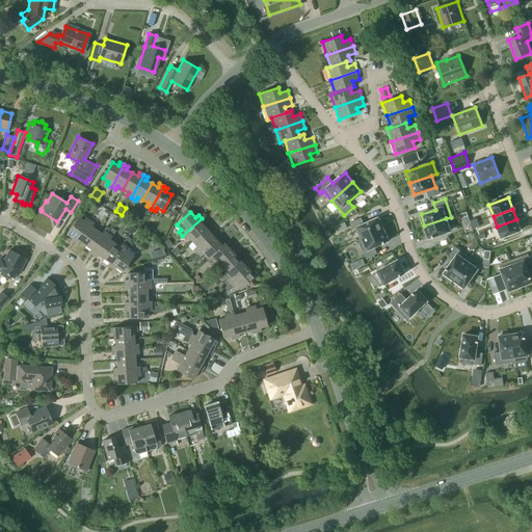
[(71,239),(74,242),(89,220),(85,217),(83,220),(78,217),(68,233),(73,236),(71,239)]
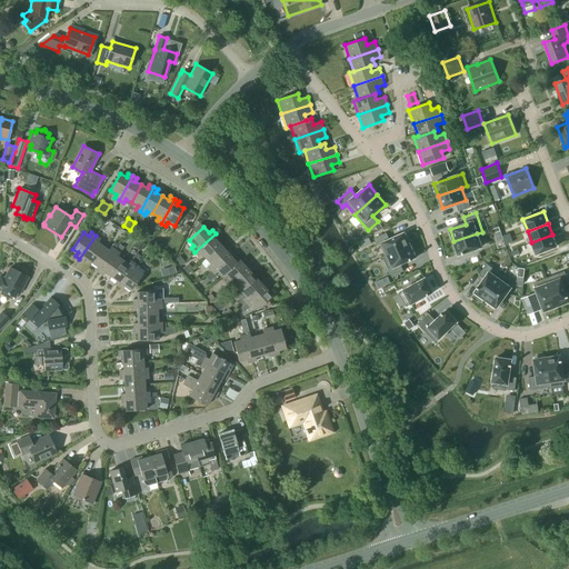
[(382,257),(410,245),(405,232),(389,240),(386,232),(375,238),(378,246),(380,245),(385,256),(382,257)]
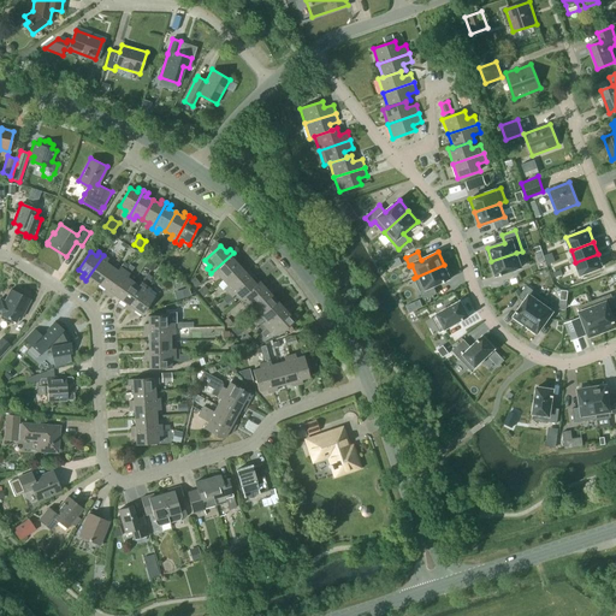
[(223,279),(238,265),(234,259),(236,256),(234,253),(211,273),(214,277),(218,274),(223,279)]
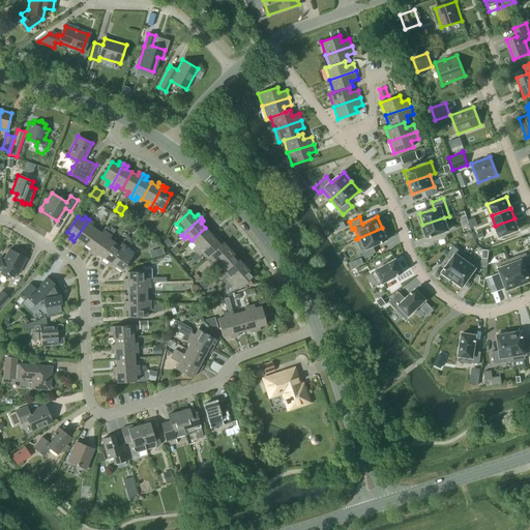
[(444,217),(422,225),(427,237),(448,230),(444,217)]
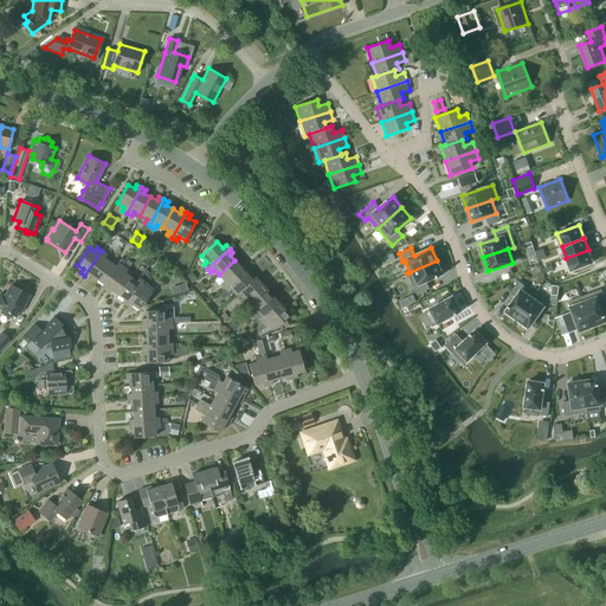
[(588,250),(566,258),(571,270),(593,262),(588,250)]
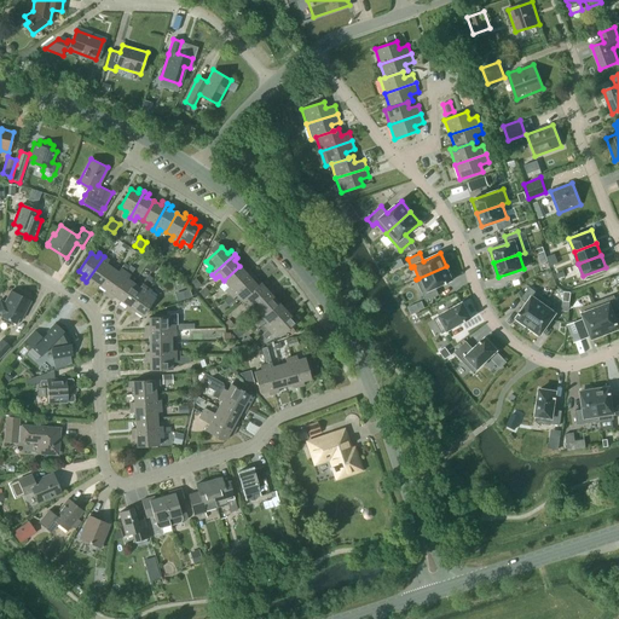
[(99,285),(111,267),(106,264),(109,260),(104,256),(86,282),(90,284),(93,281),(99,285)]
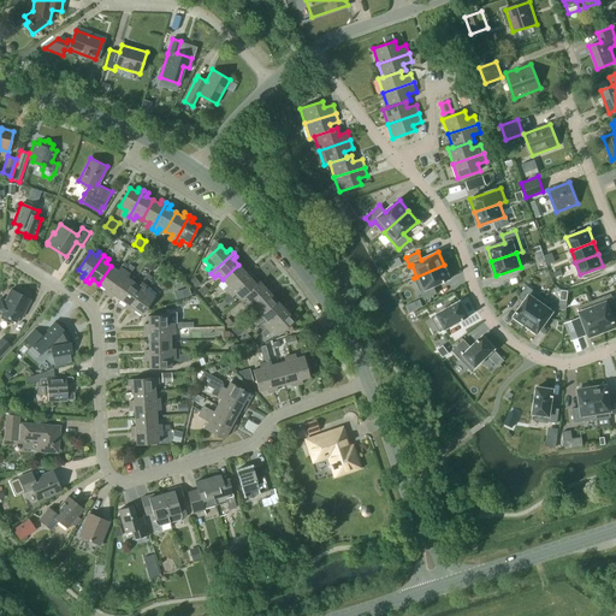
[(143,266),(153,272),(157,266),(148,260),(143,266)]
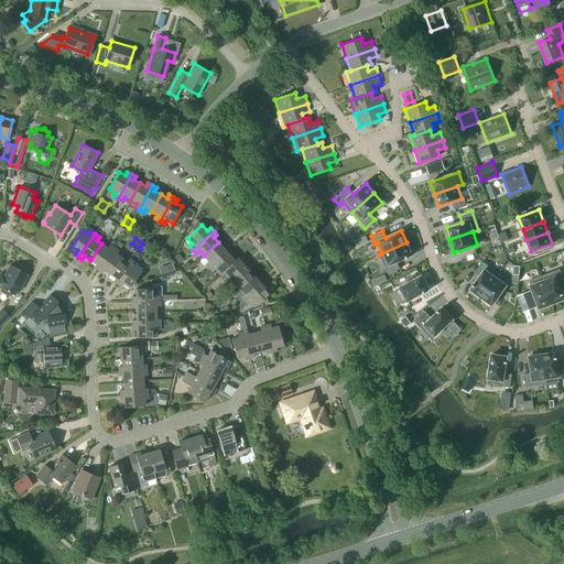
[(107,248),(101,243),(90,260),(96,264),(94,268),(98,270),(117,242),(114,240),(110,245),(109,245),(107,248)]
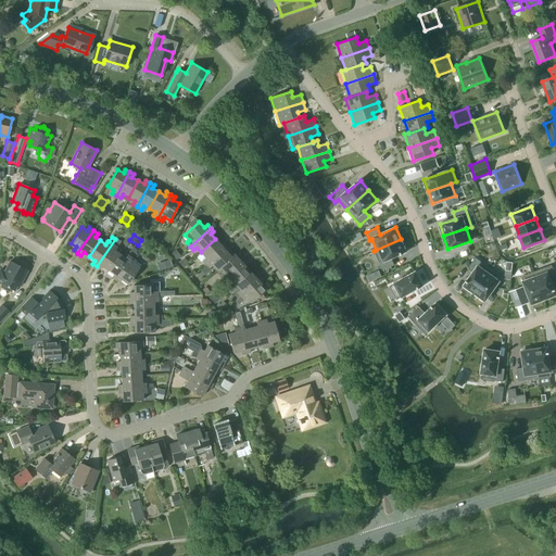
[(102,266),(108,270),(119,254),(114,250),(119,242),(115,239),(97,266),(100,269),(102,266)]
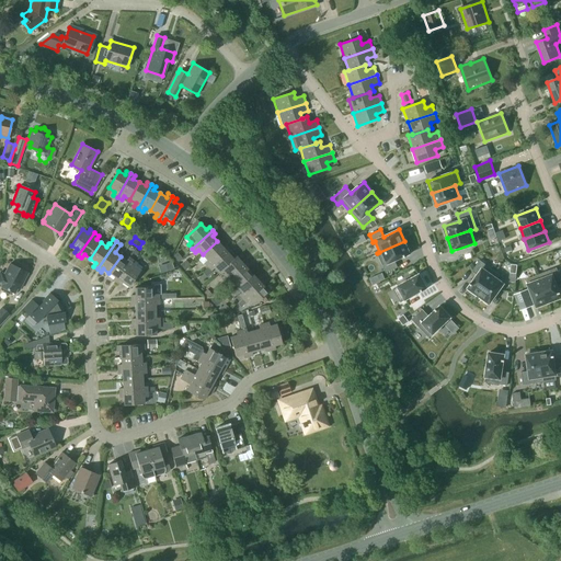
[(221,247),(217,241),(203,254),(203,255),(198,260),(202,264),(204,262),(207,266),(228,248),(225,244),(221,247)]
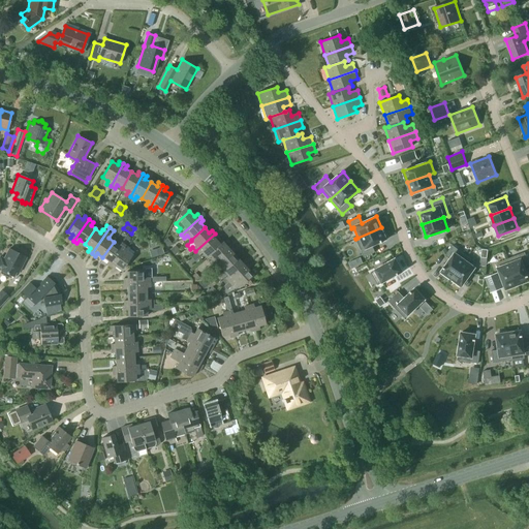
[(386,239),(381,227),(355,239),(364,257),(375,252),(372,245),(386,239)]
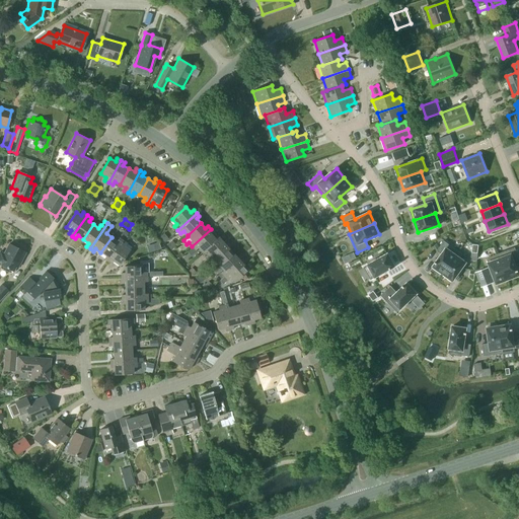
[(214,232),(211,229),(192,246),(196,249),(198,247),(202,252),(205,249),(216,239),(215,239),(211,234),(214,232)]
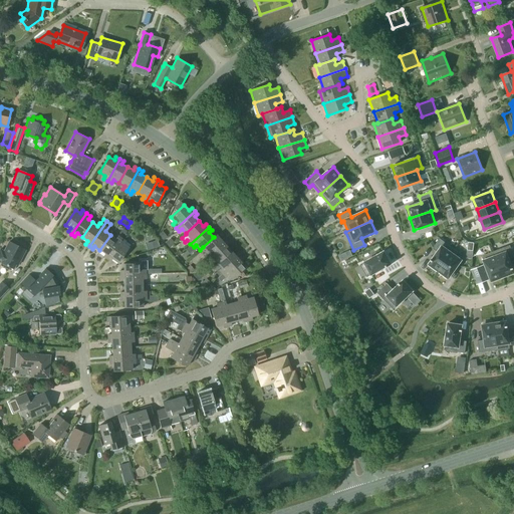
[(110,235),(99,250),(105,253),(103,256),(106,259),(121,238),(117,236),(115,238),(110,235)]
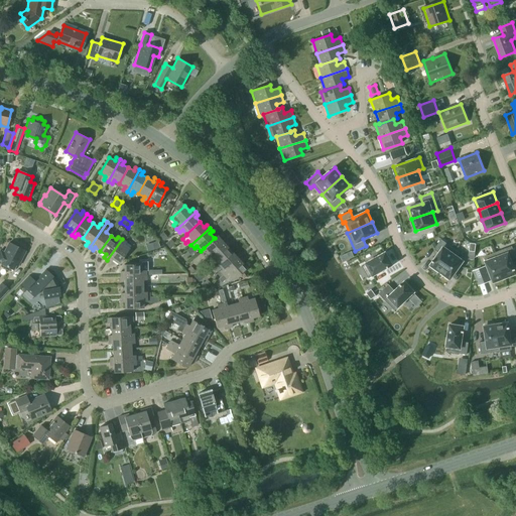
[(217,236),(214,238),(215,238),(204,248),(208,252),(205,255),(209,258),(227,241),(224,238),(222,241),(217,236)]
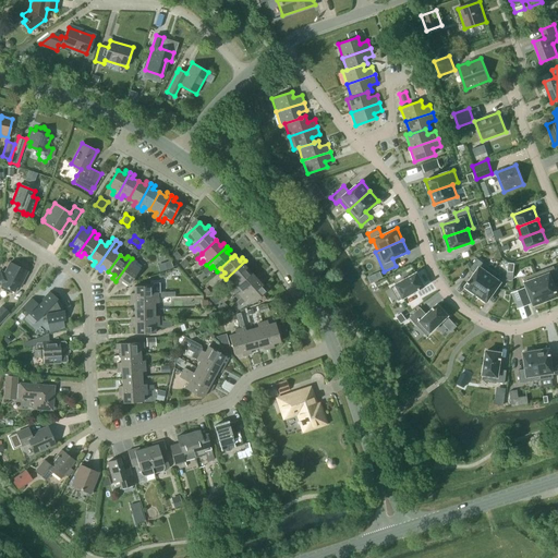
[(465,287),(476,294),(494,270),(476,257),(469,268),(475,273),(465,287)]
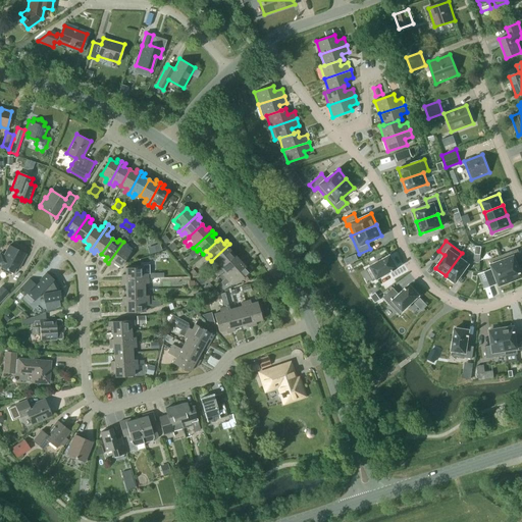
[(127,245),(123,242),(108,263),(112,265),(114,262),(119,266),(131,252),(125,248),(127,245)]
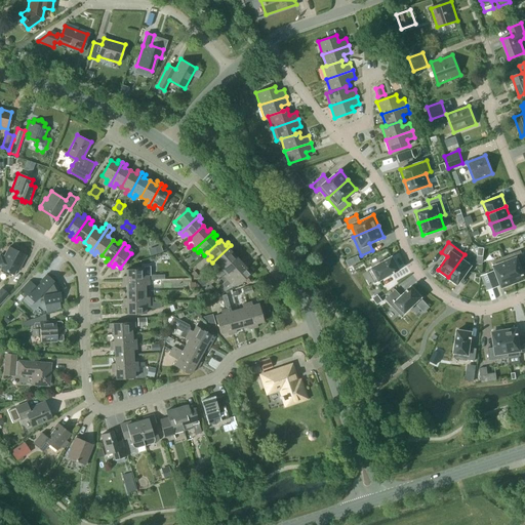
[(178,248),(174,243),(169,247),(174,252),(178,248)]
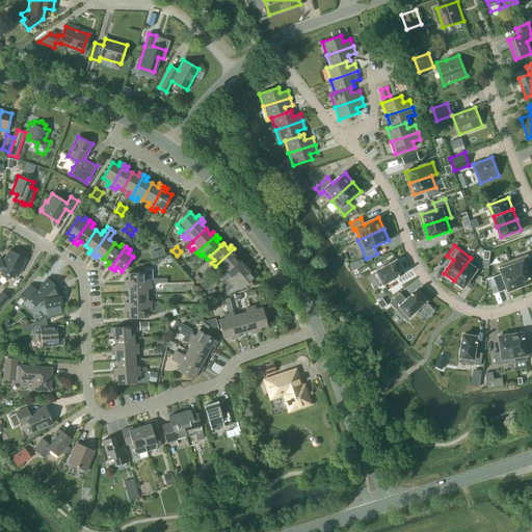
[(166,247),(154,250),(156,258),(168,255),(166,247)]
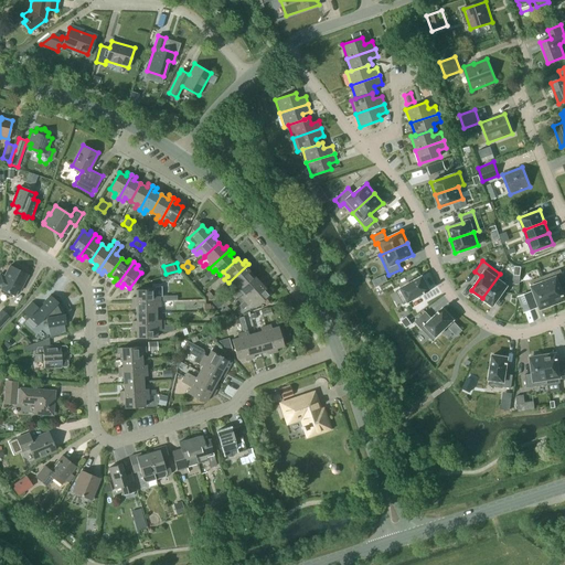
[(248,264),(228,283),(232,287),(234,285),(238,289),(254,276),(248,270),(252,268),(248,264)]
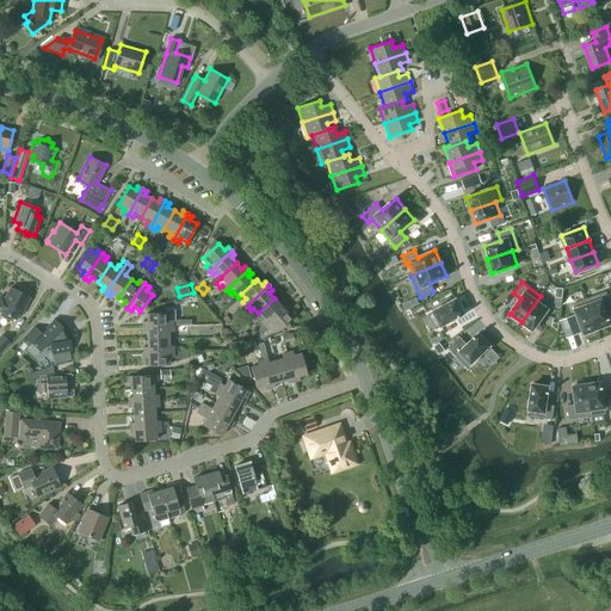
[(11,287),(5,298),(0,295),(0,312),(16,320),(18,314),(20,315),(25,307),(23,306),(28,296),(11,287)]
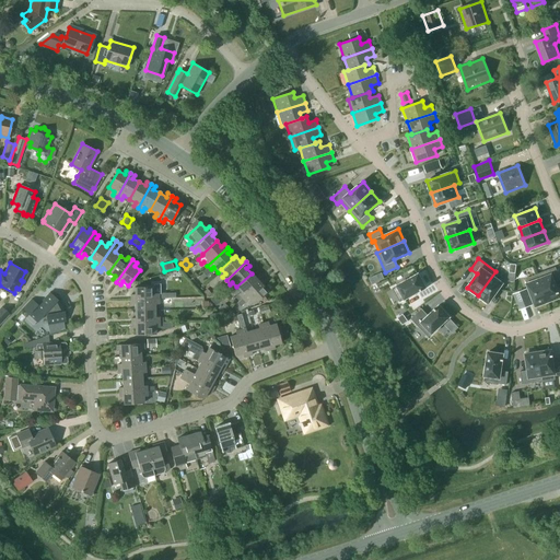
[(211,269),(207,266),(202,270),(206,275),(211,270),(211,269)]
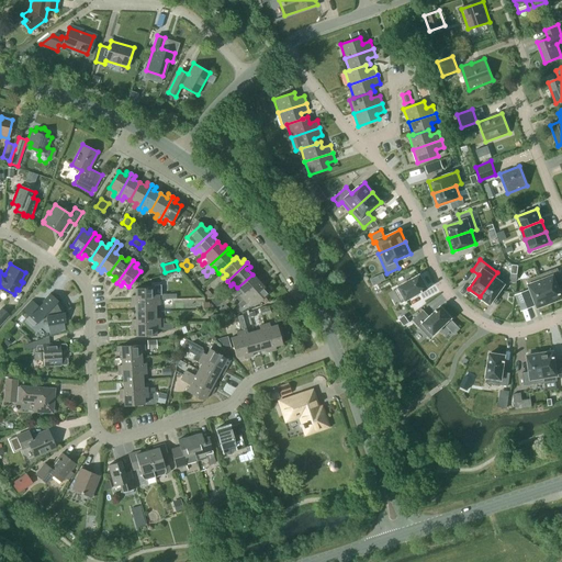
[(561,279),(558,268),(539,274),(550,302),(561,298),(560,293),(561,293),(561,292),(560,292),(557,282),(561,279)]
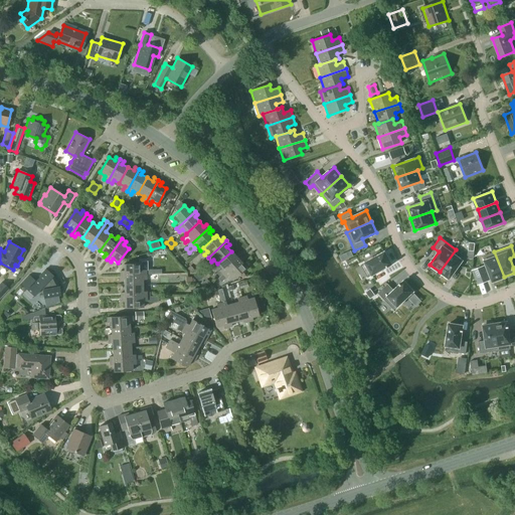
[(180,252),(176,247),(172,251),(176,256),(180,252)]
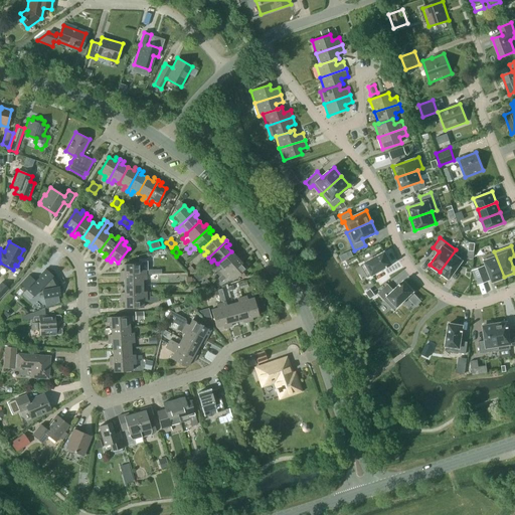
[(448,277),(449,278),(462,260),(457,255),(460,251),(456,249),(440,272),(441,273),(440,274),(447,279),(448,277)]
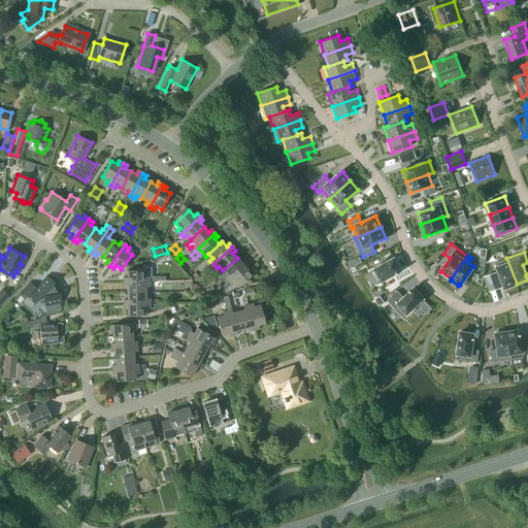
[(225,277),(228,281),(248,264),(244,260),(241,263),(237,258),(223,270),(227,274),(225,277)]
